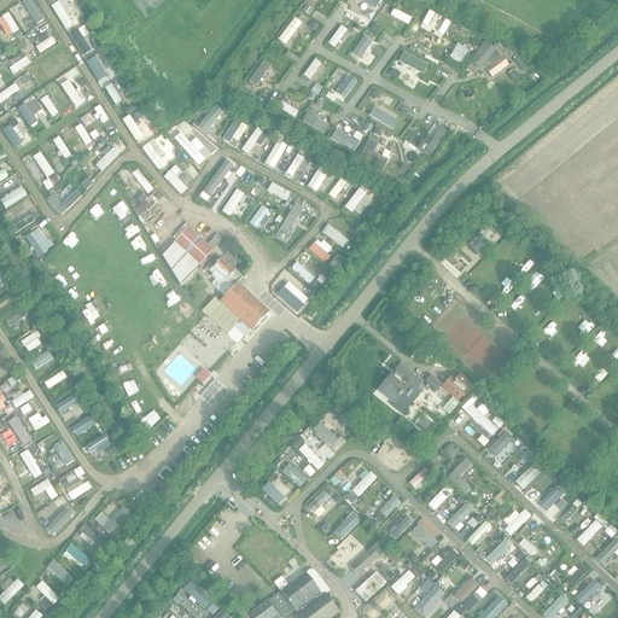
[(39,12),(29,0),(22,0),(25,5),(23,7),(25,11),(28,10),(33,16),(39,12)]
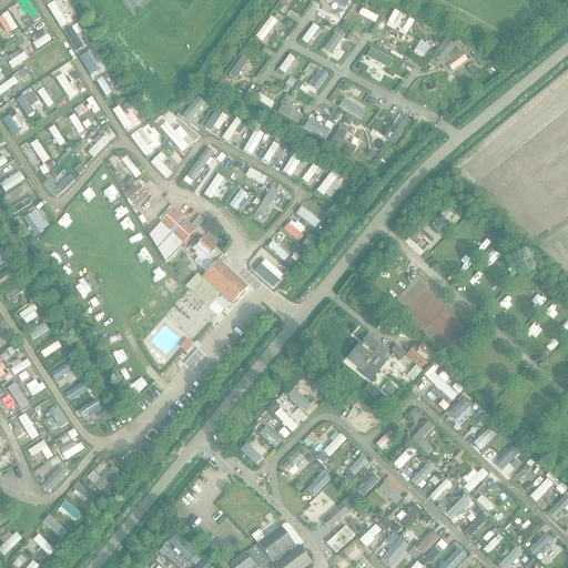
[(118,0),(133,17),(151,0),(118,0)]
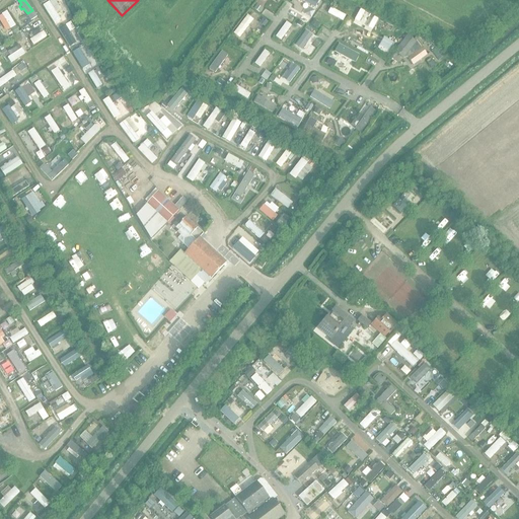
[(43,6),(55,24),(61,20),(53,8),(56,6),(52,1),(50,3),(49,2),(43,6)]
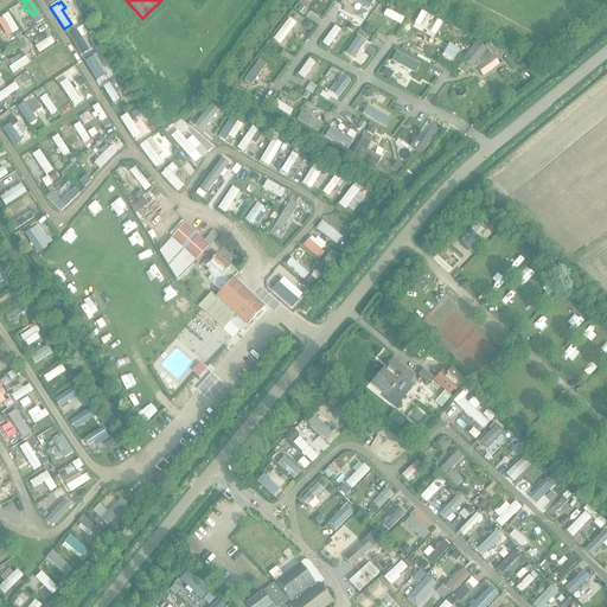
[(383,16),(401,24),(404,18),(387,8),(383,16)]
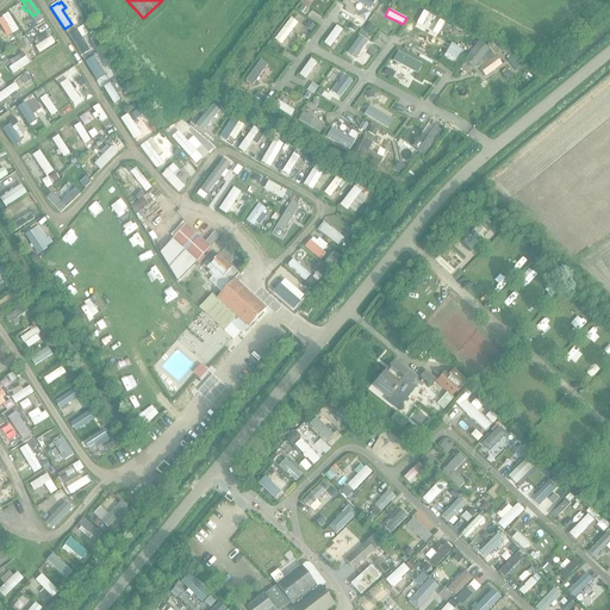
[(1,17),(12,33),(18,30),(7,13),(1,17)]
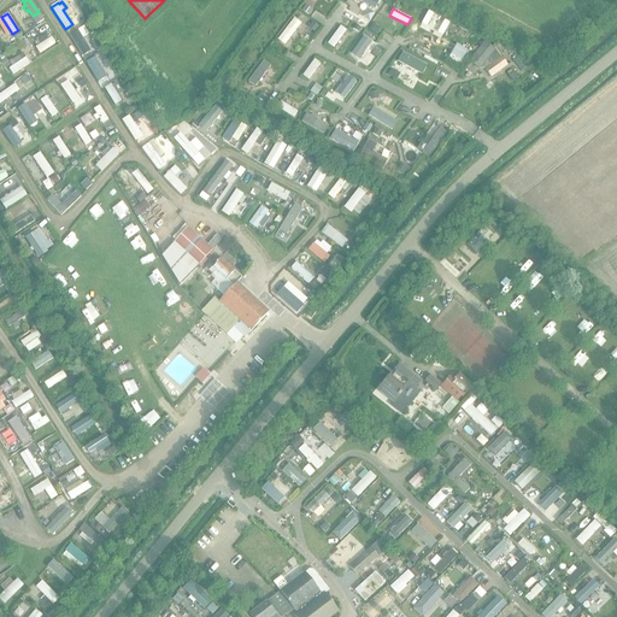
[(333,48),(346,30),(340,27),(328,43),(333,48)]
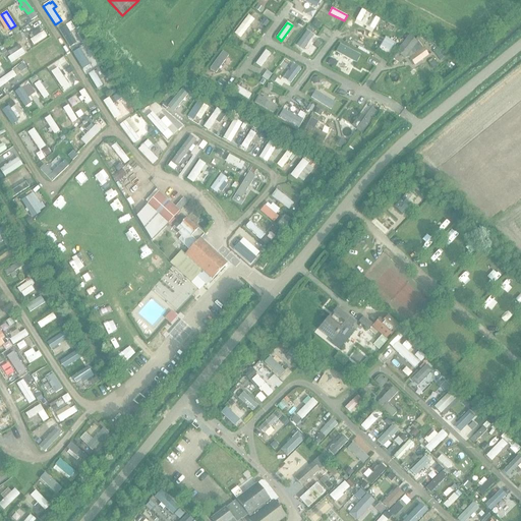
[(58,30),(69,47),(73,44),(63,26),(58,30)]
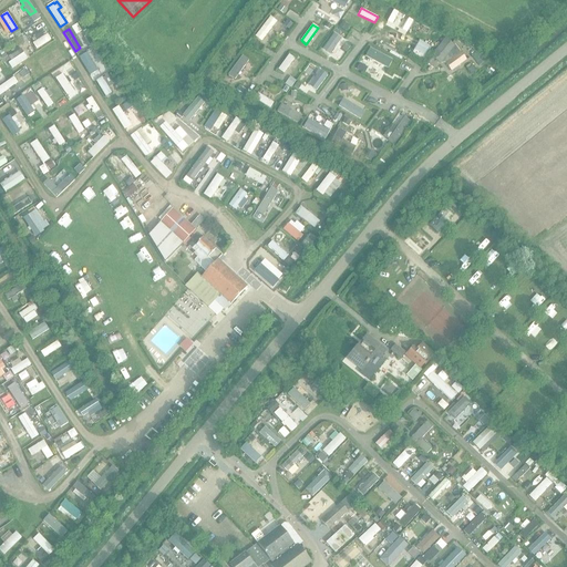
[(256,39),(275,50),(278,44),(265,35),(266,33),(261,30),(256,39)]
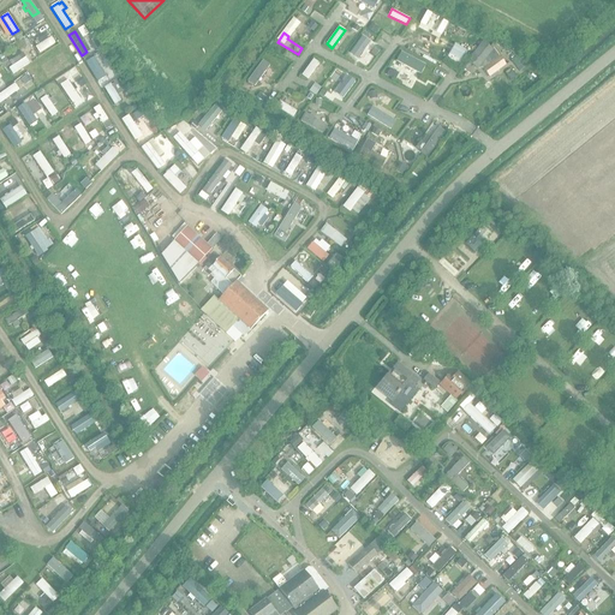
[(363,35),(348,55),(354,59),(369,40),(363,35)]
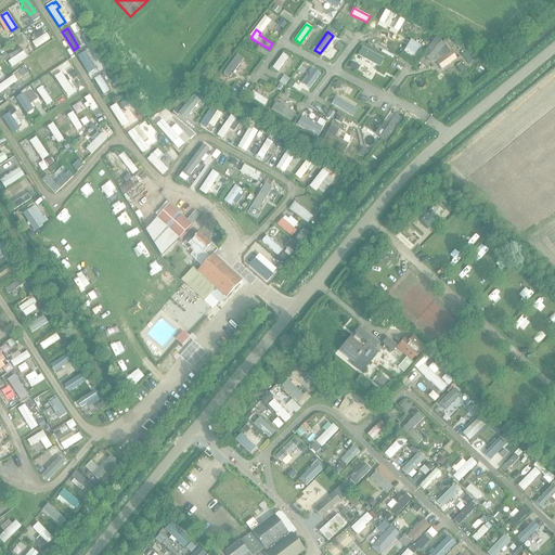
[(36,48),(50,39),(46,34),(31,42),(36,48)]
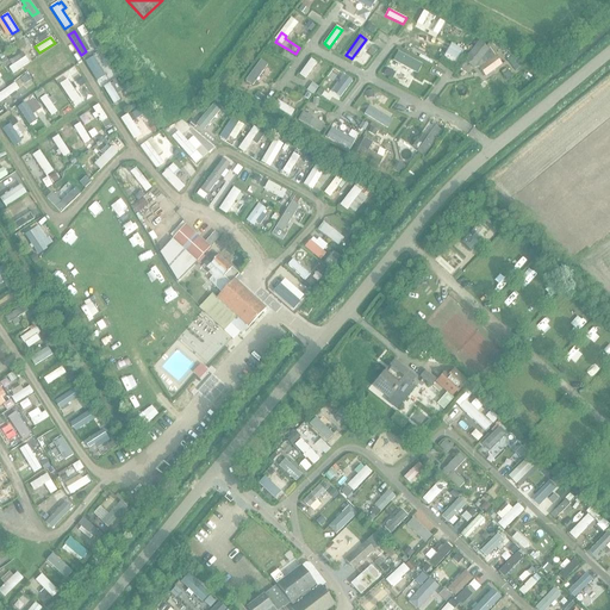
[(25,38),(8,49),(12,54),(18,51),(20,55),(24,51),(22,48),(29,43),(25,38)]
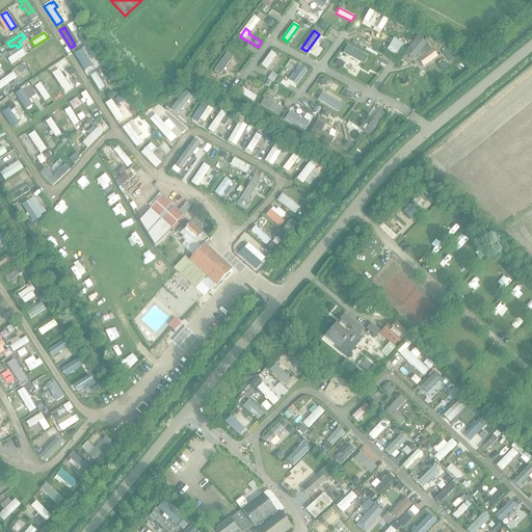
[(395,33),(391,46),(401,50),(406,37),(395,33)]
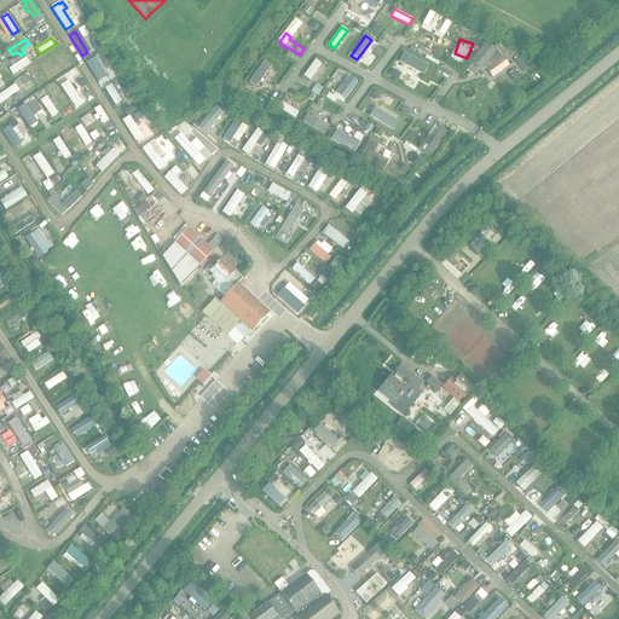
[(497,48),(496,50),(486,41),(470,62),(481,69),(485,69),(491,77),(509,64),(504,56),(502,57),(497,48)]
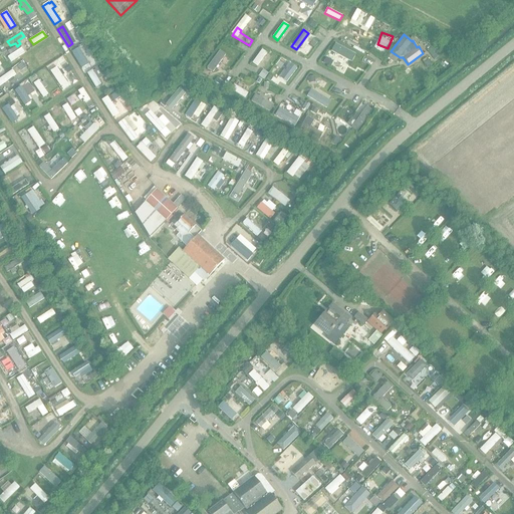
[(63,58),(55,44),(50,47),(54,53),(50,55),(53,60),(56,58),(58,61),(63,58)]
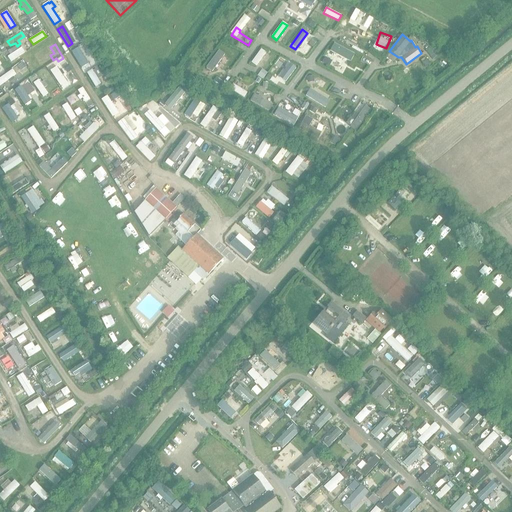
[(330,51),(350,62),(354,54),(334,44),(330,51)]
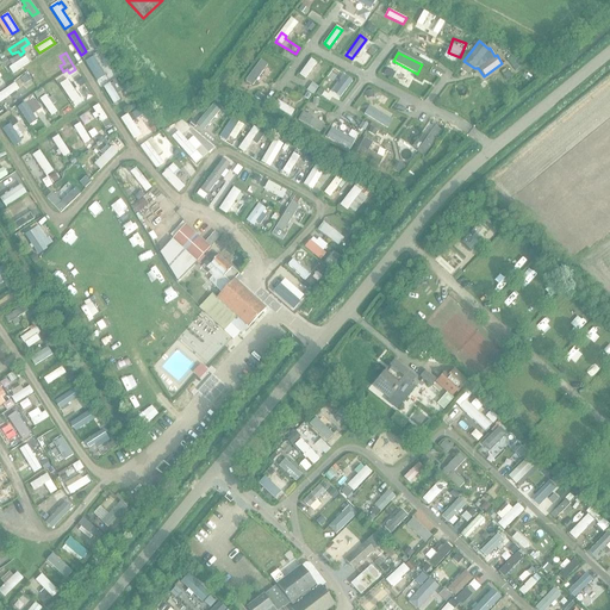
[(505,58),(515,70),(523,63),(512,56),(512,55),(511,54),(505,58)]
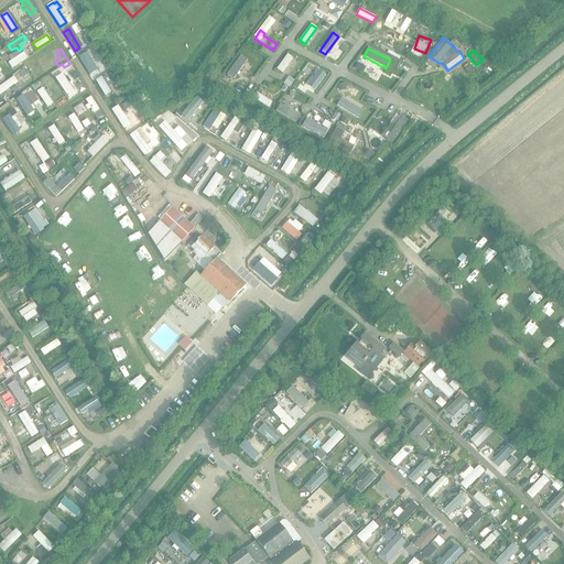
[(80,56),(89,73),(95,69),(91,64),(95,63),(93,60),(90,61),(85,53),(80,56)]
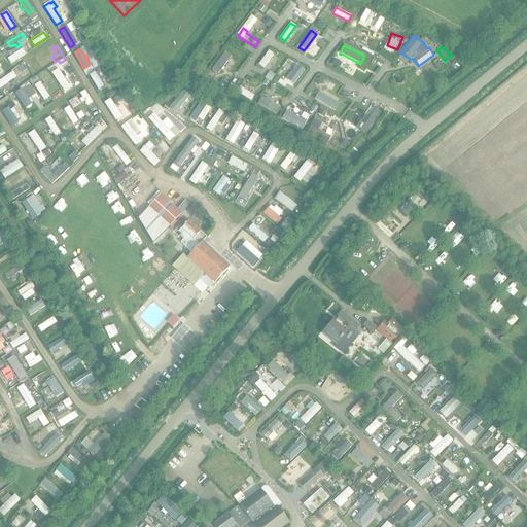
[(264,68),(273,55),(269,50),(258,65),(264,68)]
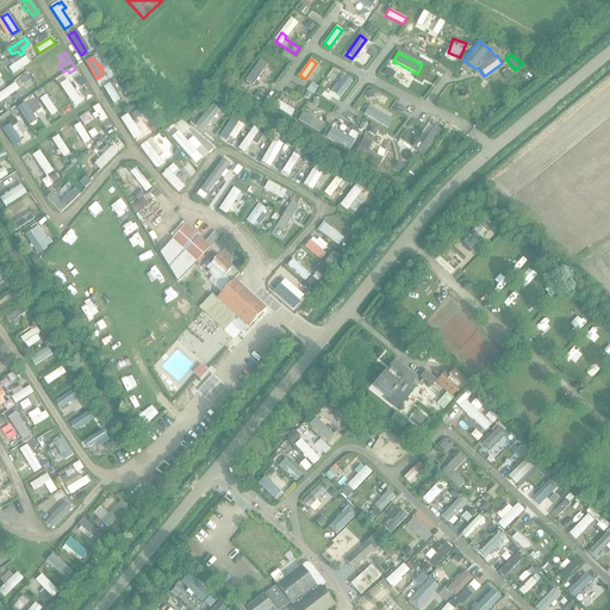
[(253,86),(267,66),(261,61),(246,81),(253,86)]
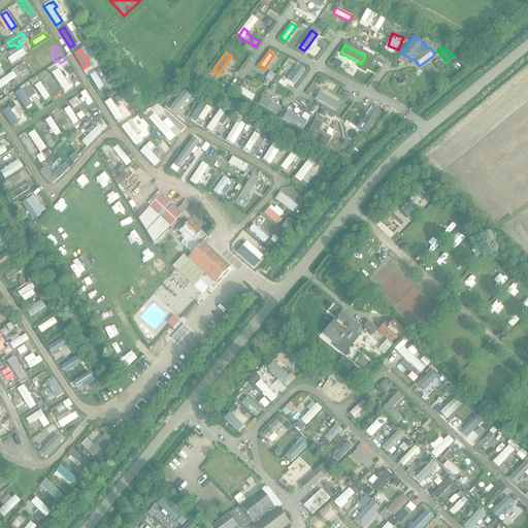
[(46,73),(36,58),(31,62),(41,76),(46,73)]
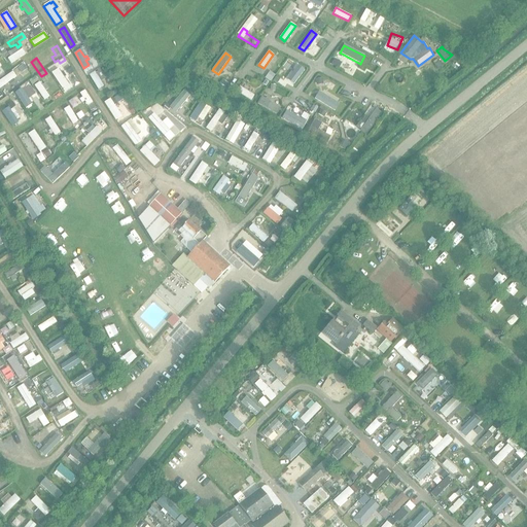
[(331,65),(339,68),(342,63),(335,59),(331,65)]
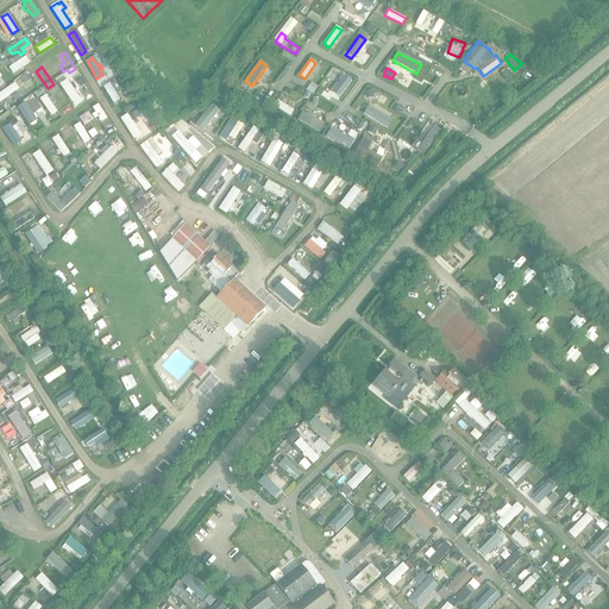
[(30,69),(22,73),(25,79),(33,75),(30,69)]
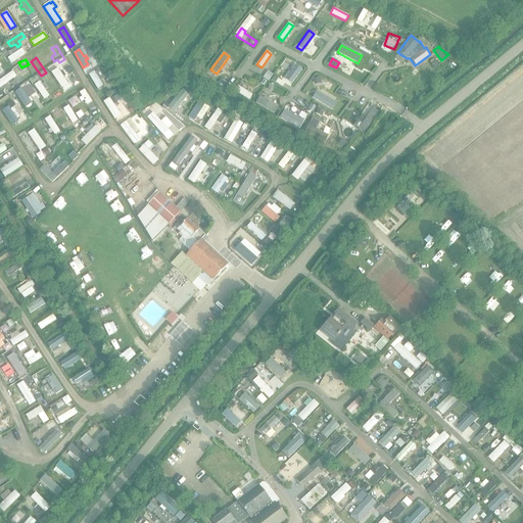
[(290,85),(302,68),(298,64),(286,81),(290,85)]
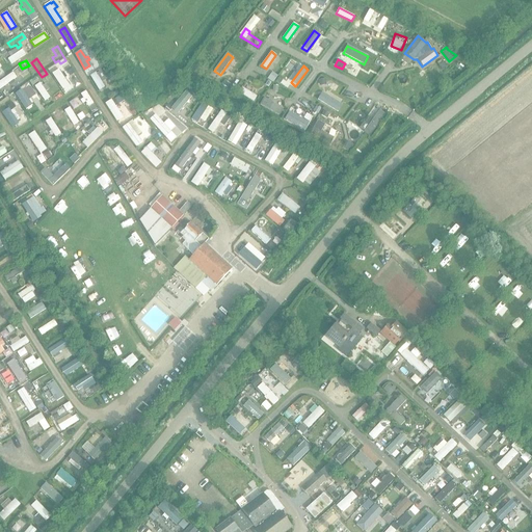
[(52,74),(64,92),(71,88),(64,78),(65,77),(63,73),(61,74),(58,70),(52,74)]
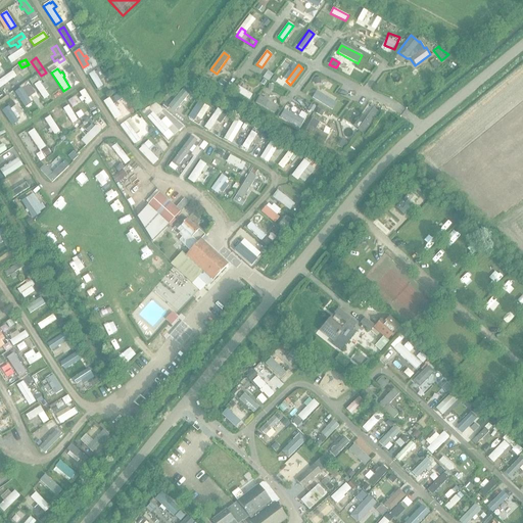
[(268,70),(263,78),(268,82),(273,75),(268,70)]
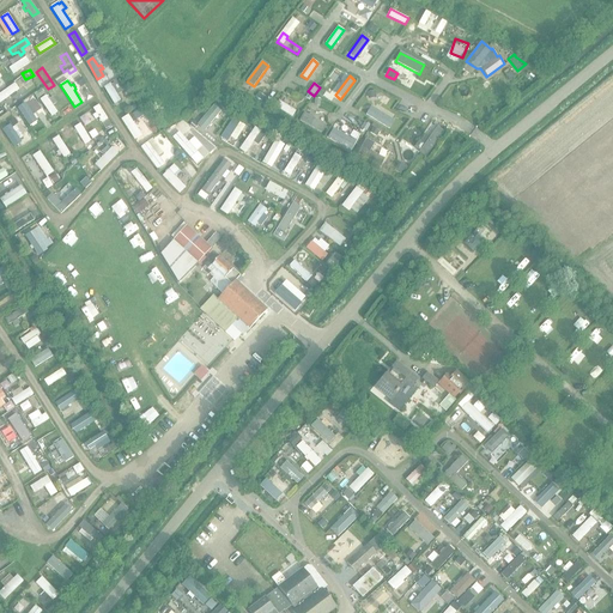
[(104,87),(114,104),(120,101),(115,92),(120,90),(116,85),(113,87),(110,84),(104,87)]
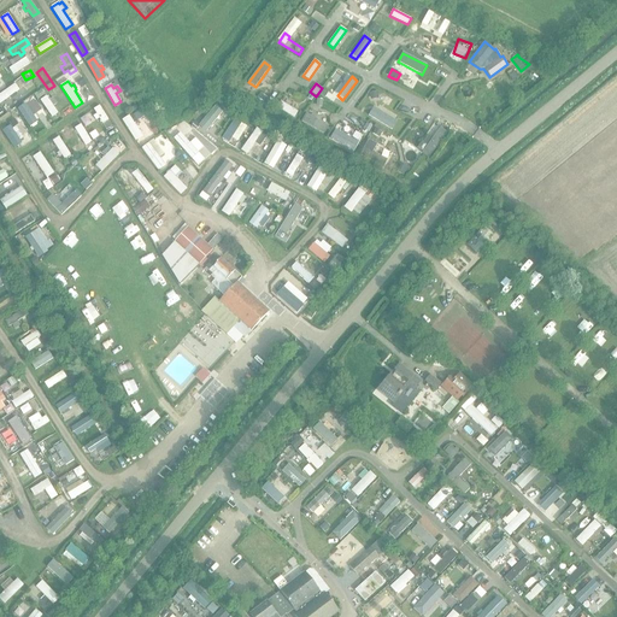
[(19,111),(34,99),(30,94),(24,98),(22,95),(19,98),(21,100),(15,105),(19,111)]
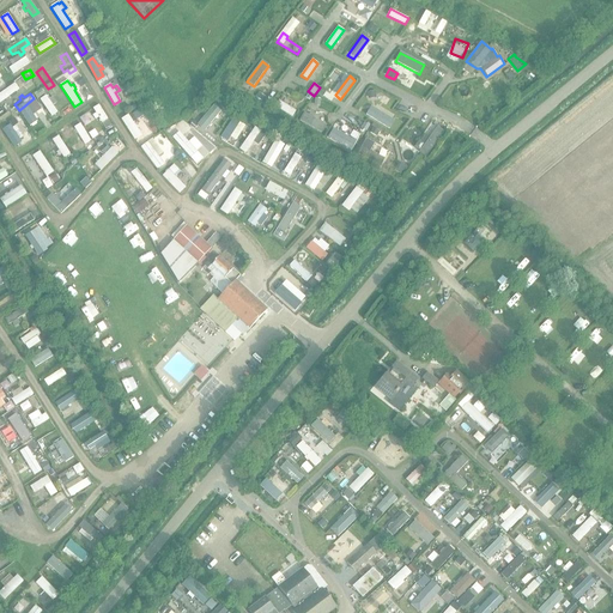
[(283,93),(279,101),(296,111),(301,105),(283,93)]
